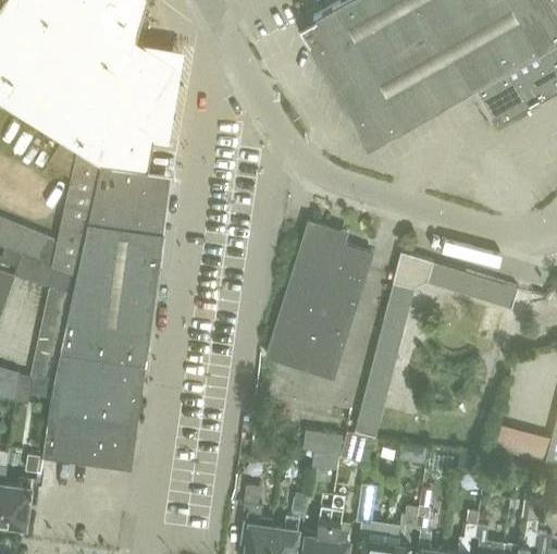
[(5,0),(0,10),(0,105),(101,162),(148,169),(155,132),(138,122),(175,62),(136,38),(146,0),(5,0)]
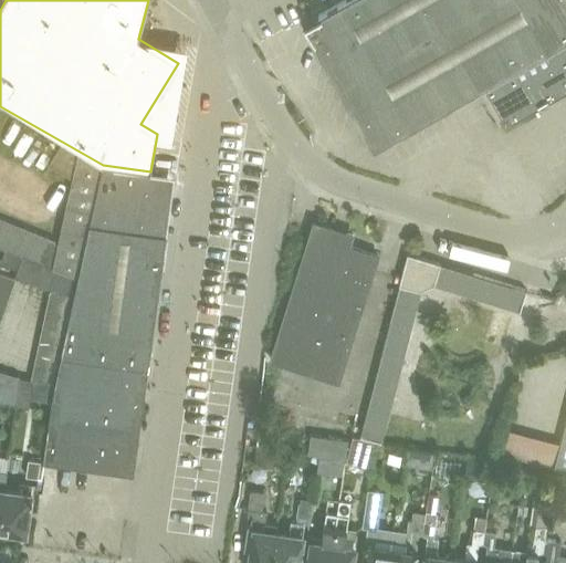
[(565,0),(350,0),(318,19),(312,44),(373,153),(474,96),(475,98),(485,93),(503,124),(506,122),(510,126),(540,110),(537,107),(547,102),(549,104),(565,94),(565,86),(564,83),(565,82),(565,0)]
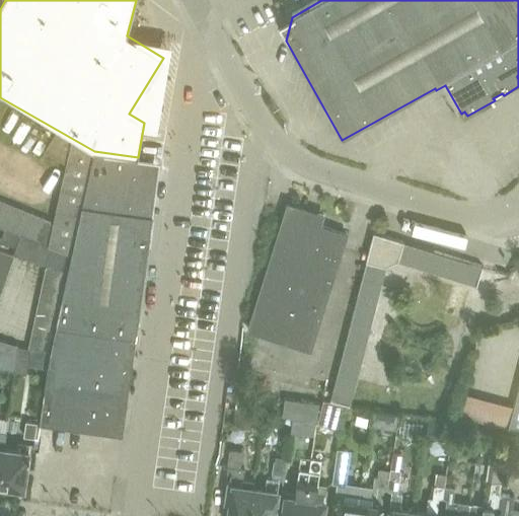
[(65,139),(56,135),(45,155),(53,159),(65,139)]
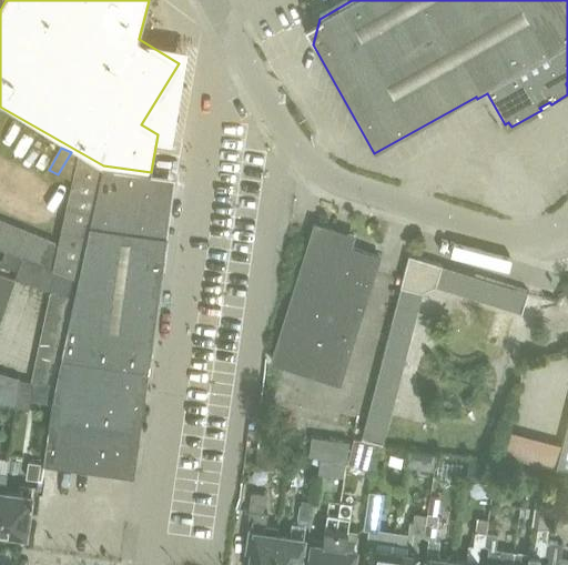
[(78,157),(71,152),(58,174),(72,182),(78,157)]
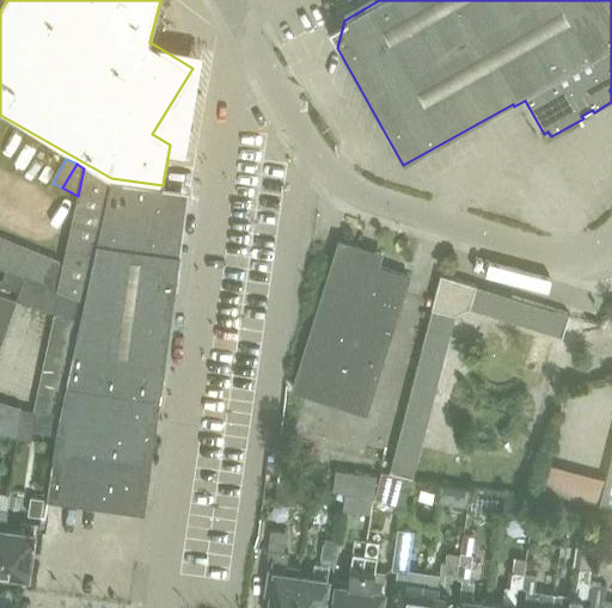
[(78,196),(74,213),(102,219),(110,183),(84,169),(78,196)]
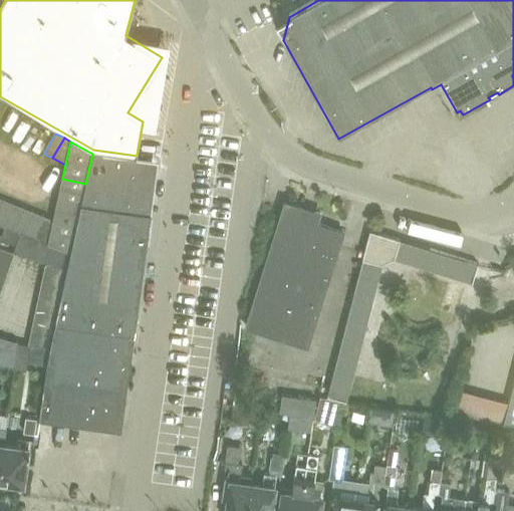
[(92,154),(85,184),(82,198),(79,213),(77,222),(149,232),(157,175),(146,161),(92,154)]
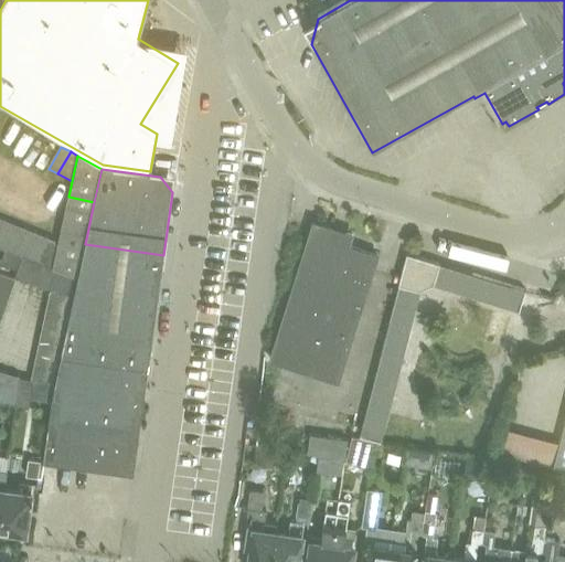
[(91,218),(94,202),(68,197),(65,212),(91,218)]
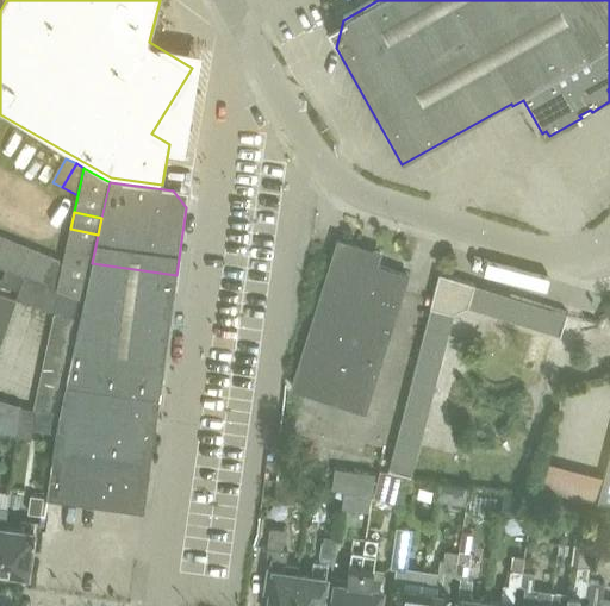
[(67,247),(94,252),(98,235),(70,229),(67,247)]
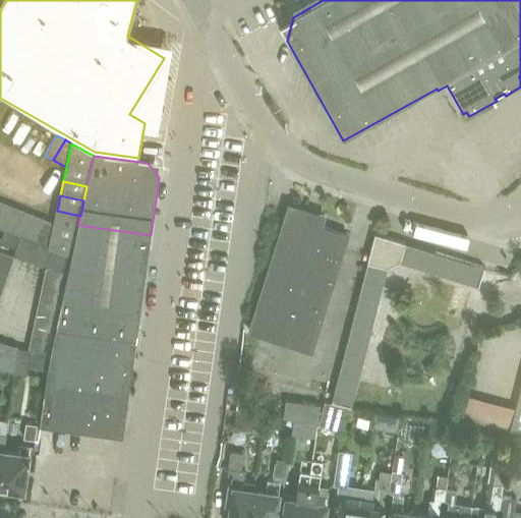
[(1,205),(0,207),(0,229),(3,230),(12,209),(1,205)]
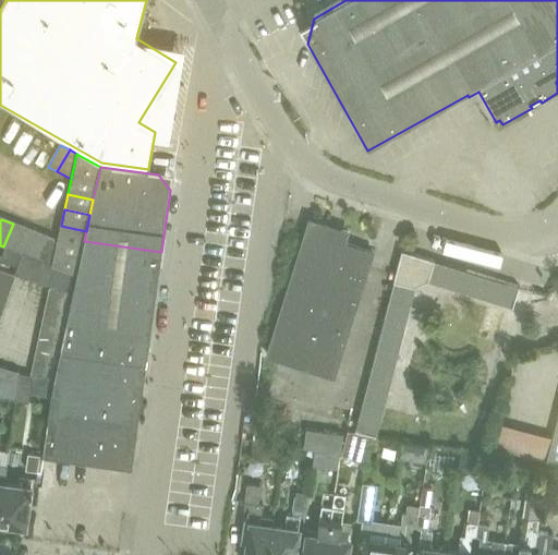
[(334,378),(353,316),(373,254),(339,244),(338,243),(337,243),(335,244),(334,244),(332,245),(331,246),(331,248),(329,253),(320,251),(328,228),(308,221),(266,357),(334,378)]
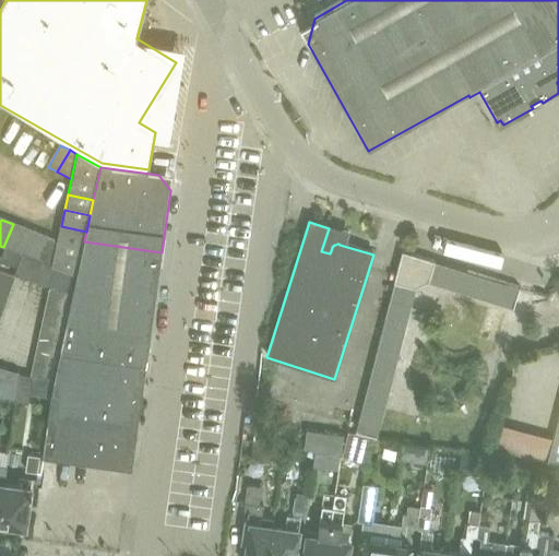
[(6,248),(14,251),(23,228),(13,224),(3,247),(6,248)]
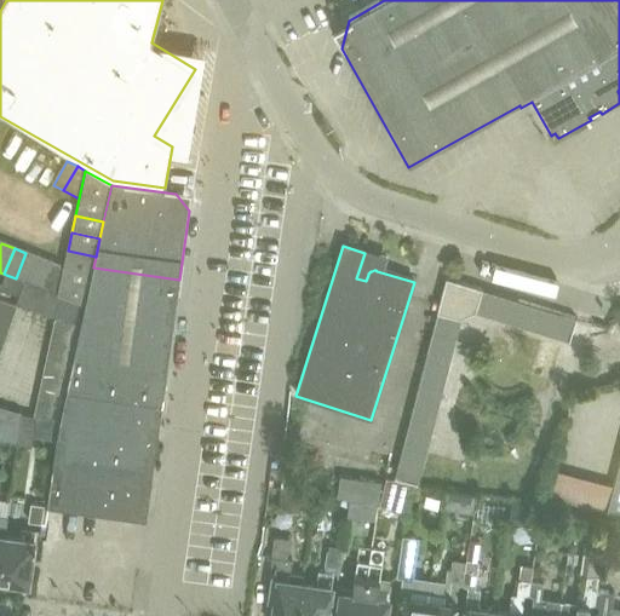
[(56,295),(85,306),(93,268),(96,257),(68,251),(63,268),(56,295)]
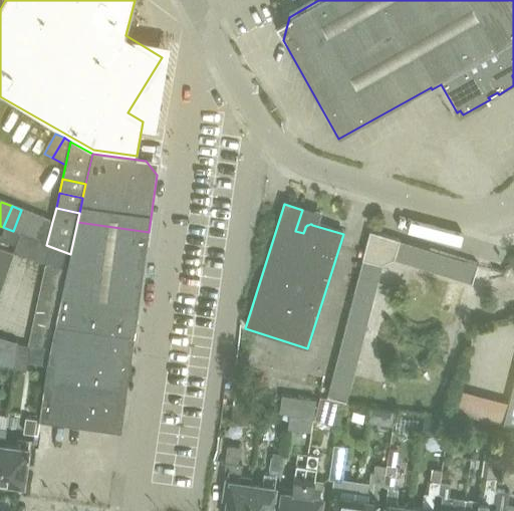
[(32,214),(21,210),(13,231),(24,236),(32,214)]
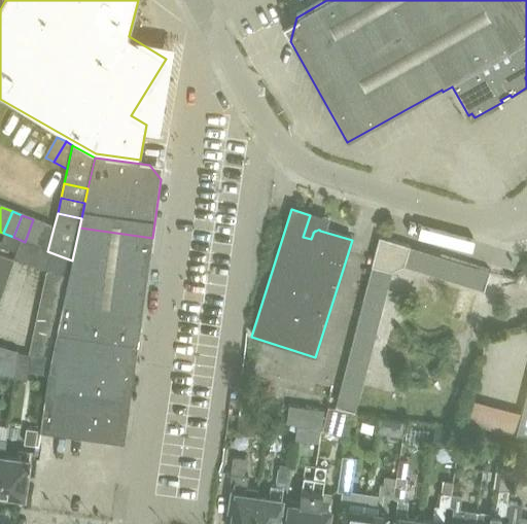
[(25,242),(34,245),(43,223),(33,219),(25,242)]
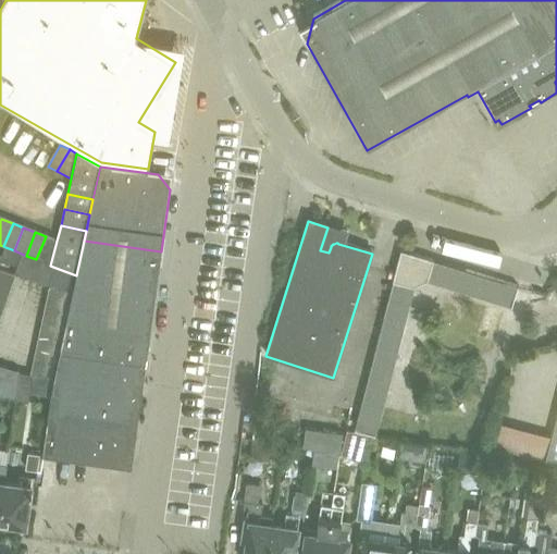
[(36,259),(50,266),(57,241),(46,236),(36,259)]
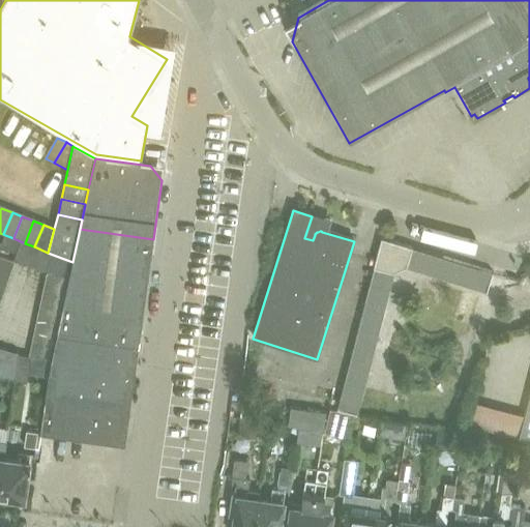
[(80,229),(72,262),(148,272),(153,239),(80,229)]
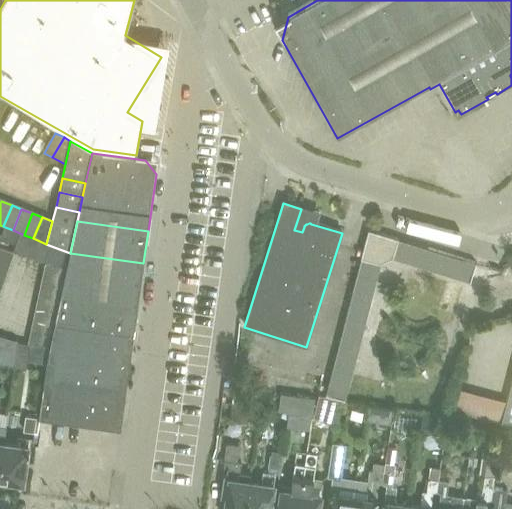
[(46,244),(33,238),(24,235),(13,230),(5,227),(0,239),(15,246),(13,252),(45,263),(66,270),(70,253),(46,244)]
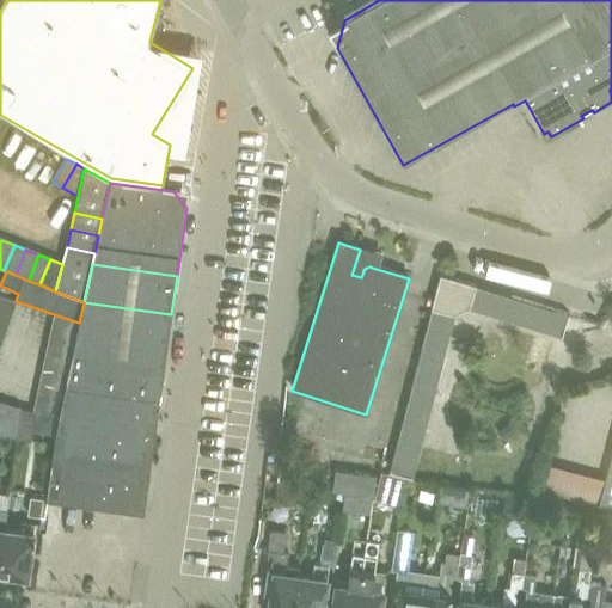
[(440,276),(430,311),(454,318),(470,312),(477,288),(440,276)]
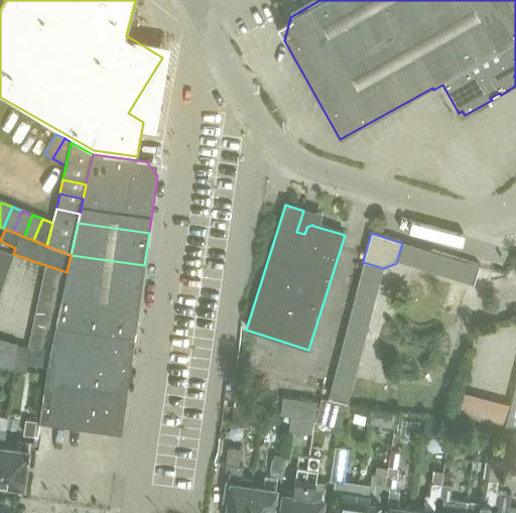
[(13,254),(0,249),(0,263),(9,266),(13,254)]
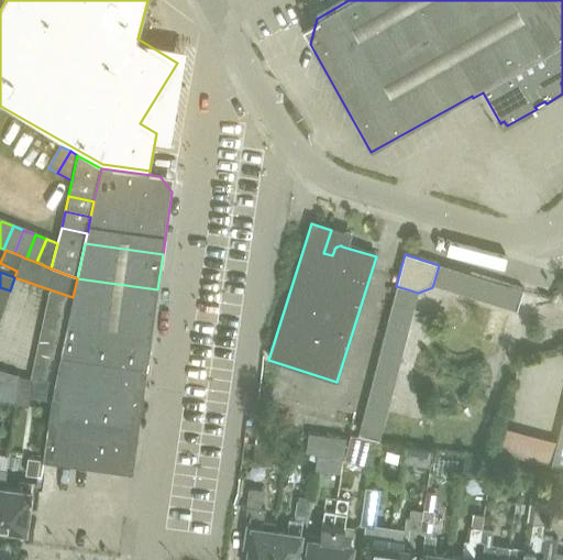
[(155,309),(157,289),(77,278),(73,297),(155,309)]
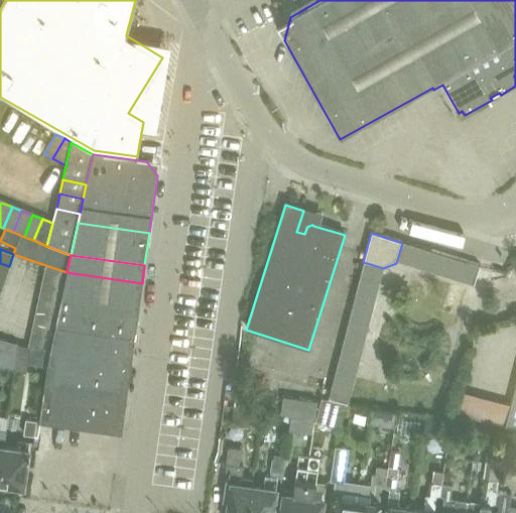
[(9,266),(0,263),(0,276),(5,278),(9,266)]
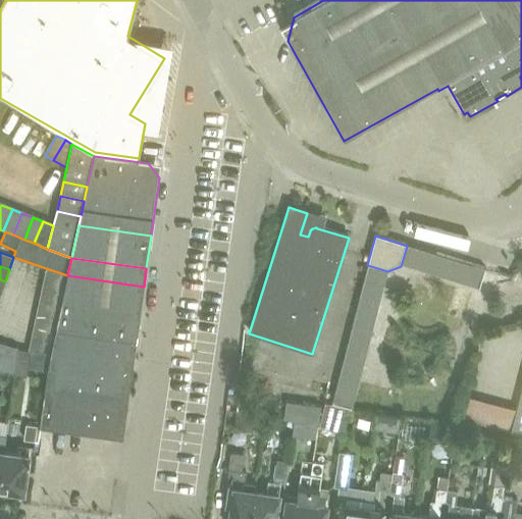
[(44,278),(65,282),(67,275),(46,268),(44,278)]
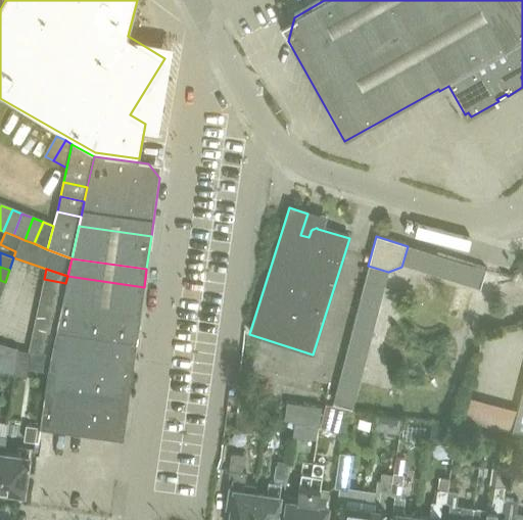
[(140,315),(144,287),(67,276),(65,283),(63,293),(61,303),(140,315)]
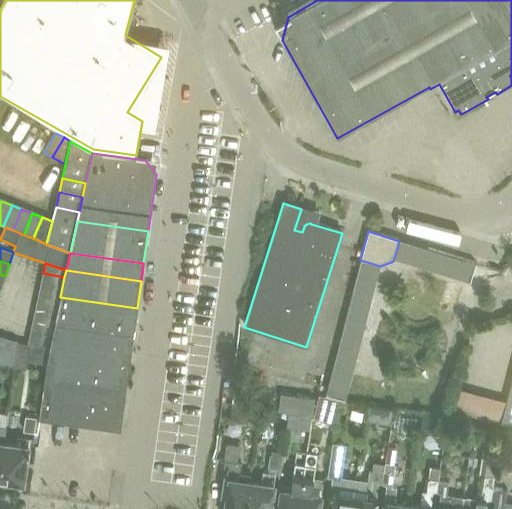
[(64,277),(43,273),(41,283),(62,287),(64,277)]
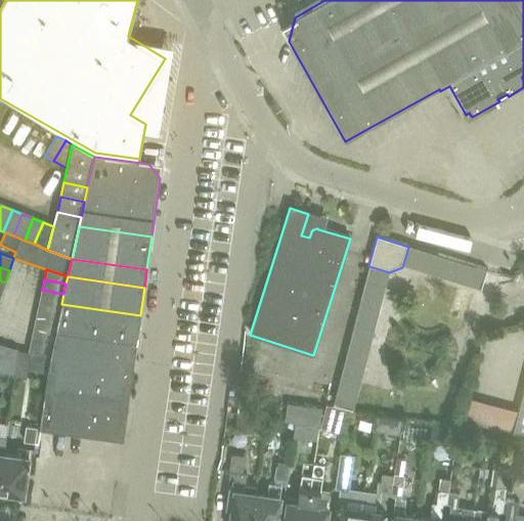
[(40,300),(61,304),(63,294),(42,290),(40,300)]
